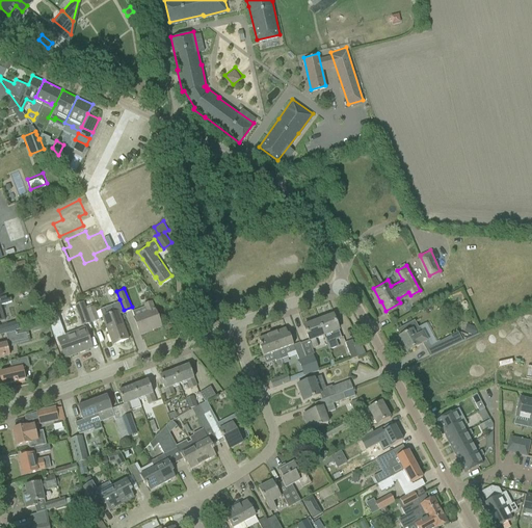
[(0,318),(5,317),(0,302),(7,300),(11,299),(10,295),(7,297),(6,294),(0,295),(0,318)]
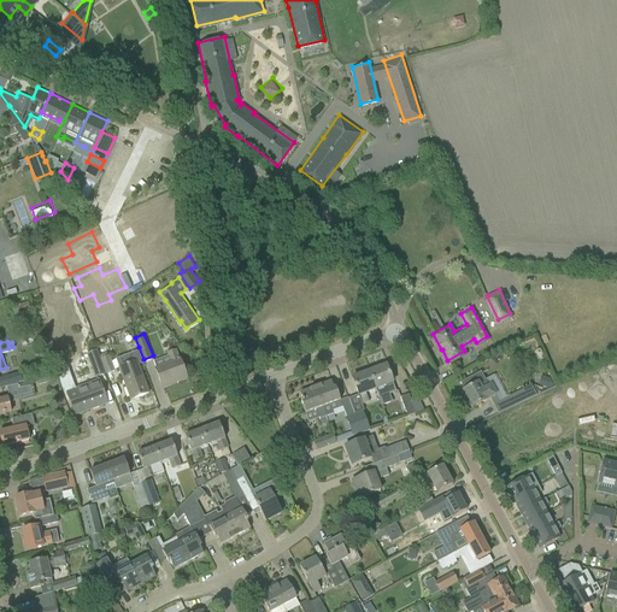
[(87,351),(94,374),(106,370),(100,355),(97,347),(87,351)]
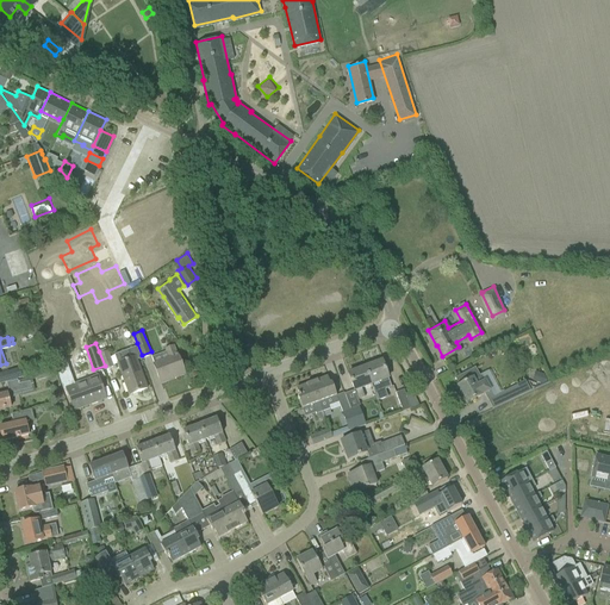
[(142,355),(137,343),(132,345),(135,354),(117,361),(125,381),(129,392),(148,385),(147,385),(143,374),(137,356),(142,355)]
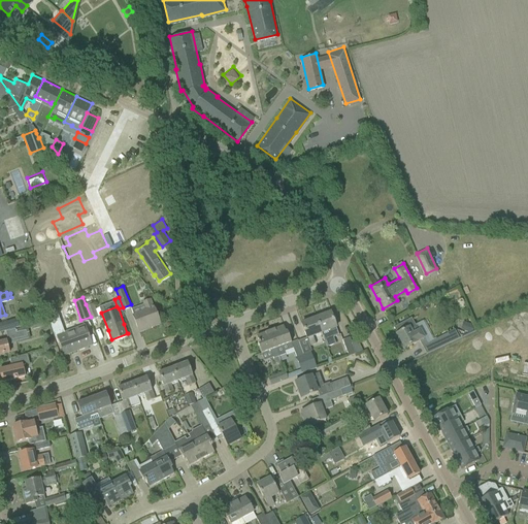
[(145,308),(133,313),(135,318),(138,327),(152,323),(152,324),(160,321),(154,305),(151,297),(142,299),(143,302),(145,308)]
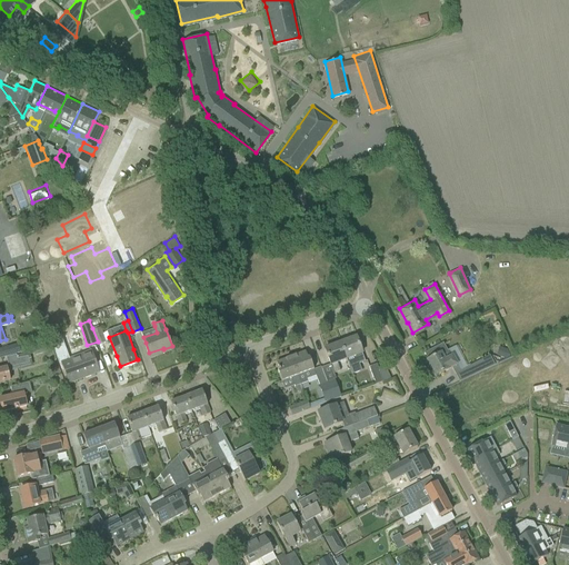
[(93,328),(98,342),(106,339),(100,326),(93,328)]
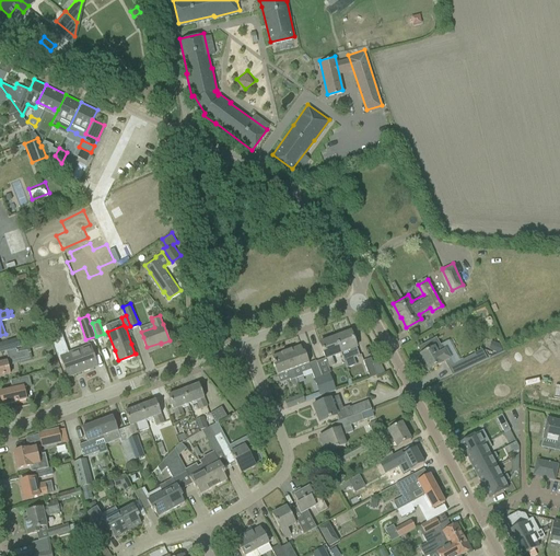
[(60,328),(50,333),(58,356),(61,356),(65,362),(68,373),(70,372),(96,362),(93,351),(90,344),(70,351),(68,351),(67,348),(60,328)]
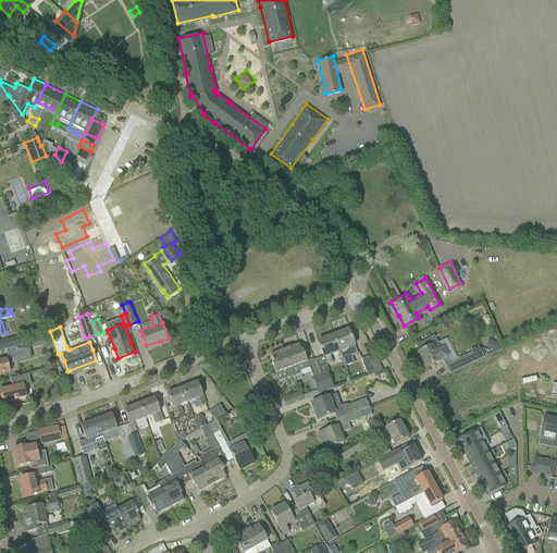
[(348,328),(333,333),(339,348),(348,345),(351,353),(357,351),(348,328)]
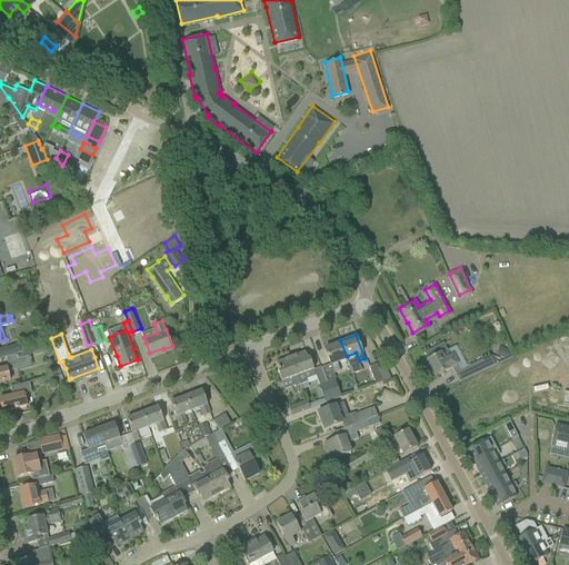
[(433,345),(425,350),(428,357),(427,358),(436,374),(453,364),(460,378),(495,363),(490,353),(460,368),(457,362),(449,347),(448,348),(443,339),(433,345)]
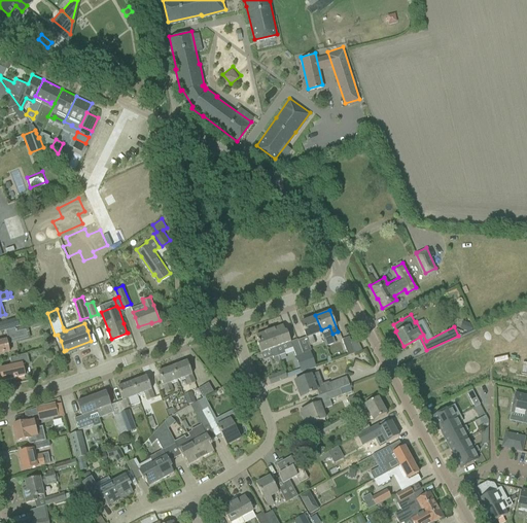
[(321,329),(315,315),(301,320),(309,343),(315,341),(312,333),(321,329)]
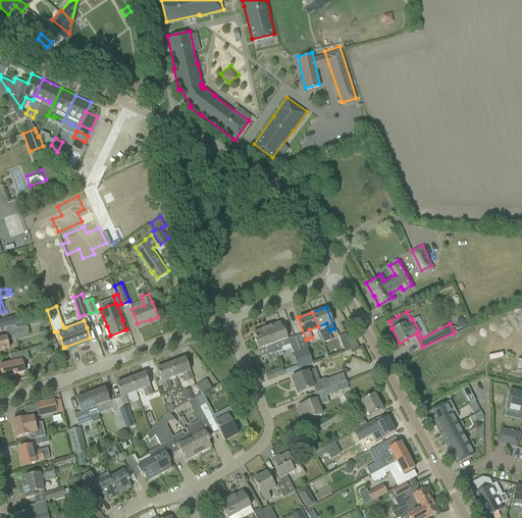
[(4,317),(5,324),(19,321),(18,314),(4,317)]
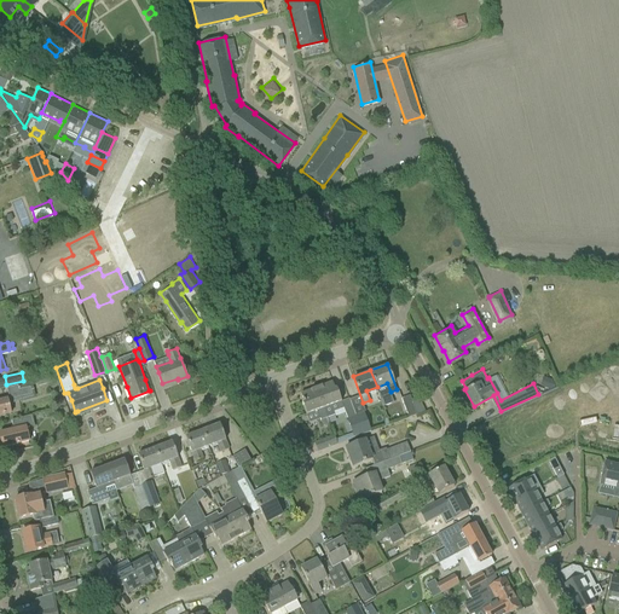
[(547,375),(544,384),(548,386),(554,382),(551,376),(547,375)]
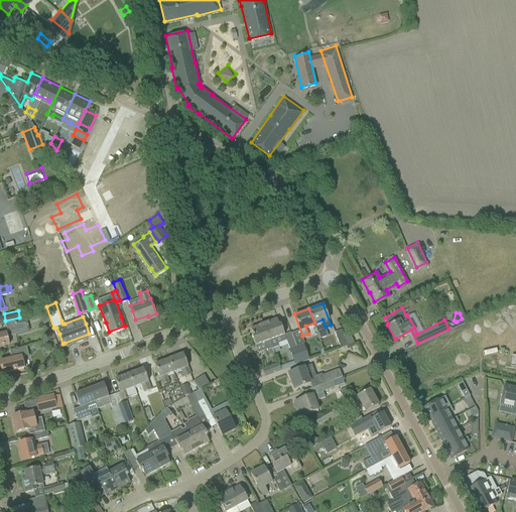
[(277,315),(264,321),(273,346),(279,344),(278,341),(286,338),(280,322),(279,323),(277,315)]
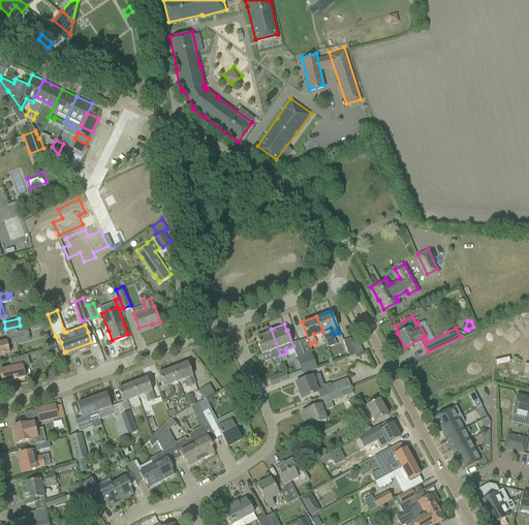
[(25,329),(16,331),(14,328),(5,330),(8,339),(27,334),(25,329)]
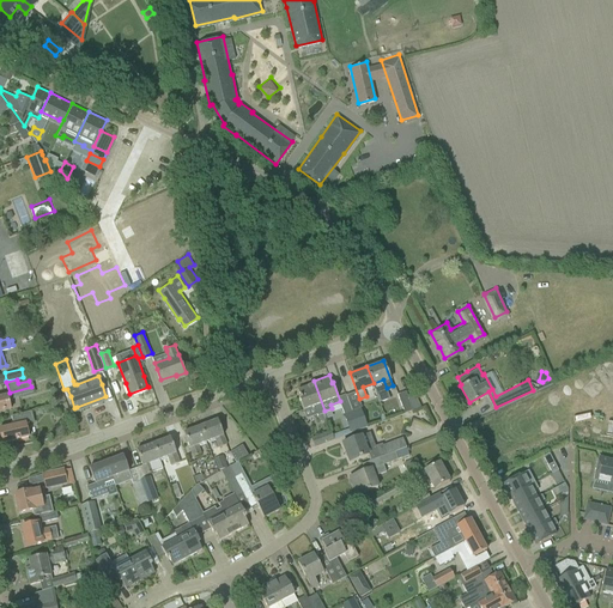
[(325,411),(314,381),(298,387),(301,394),(299,395),(303,407),(314,403),(317,413),(325,411)]
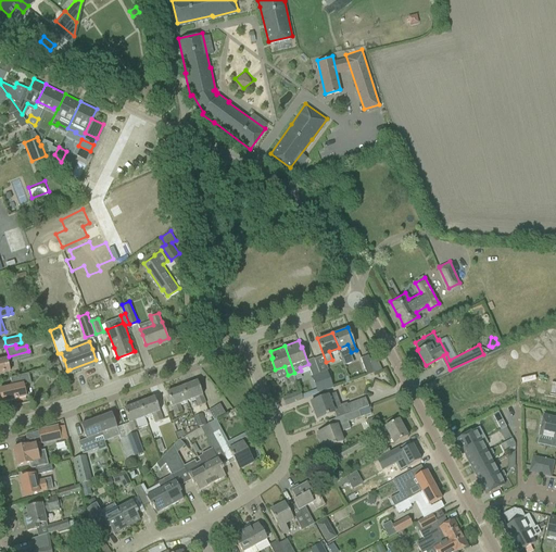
[(375,369),(368,352),(361,355),(367,373),(375,369)]
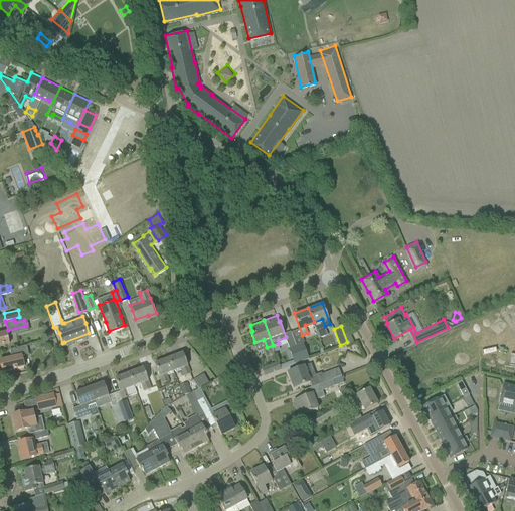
[(347,340),(352,339),(348,327),(343,328),(347,340)]
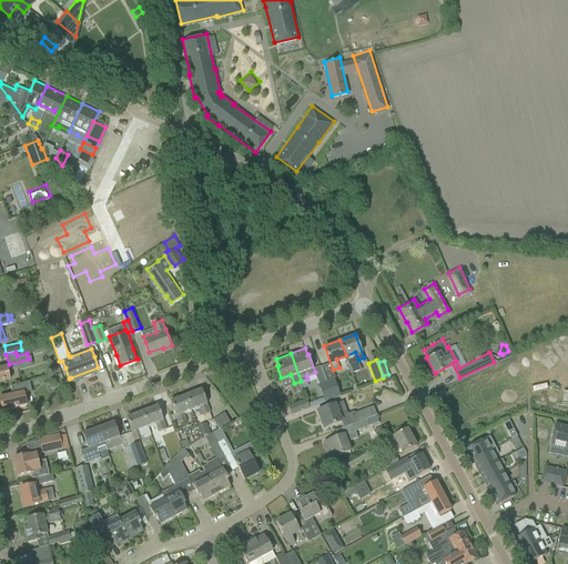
[(0,365),(0,379),(10,378),(7,364),(0,365)]
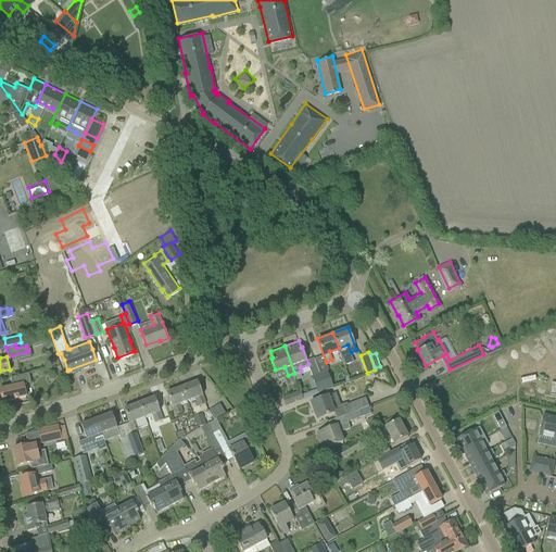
[(327,367),(319,371),(326,388),(333,385),(327,367)]
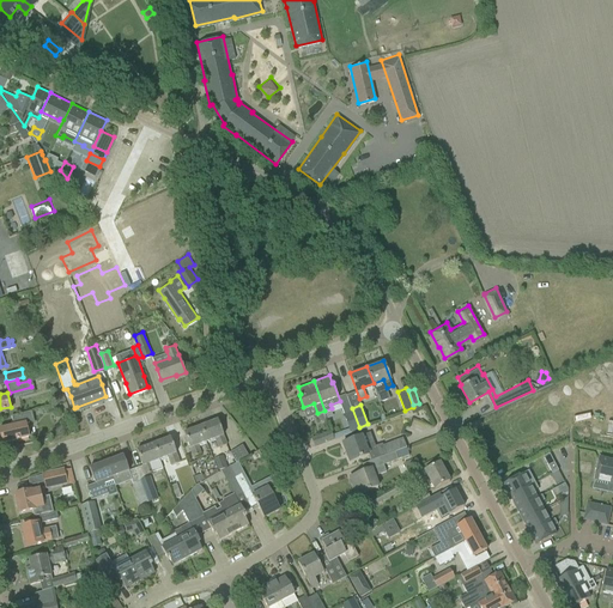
[(13,423),(0,425),(0,430),(2,441),(29,435),(25,420),(34,419),(32,408),(23,411),(11,413),(13,423)]
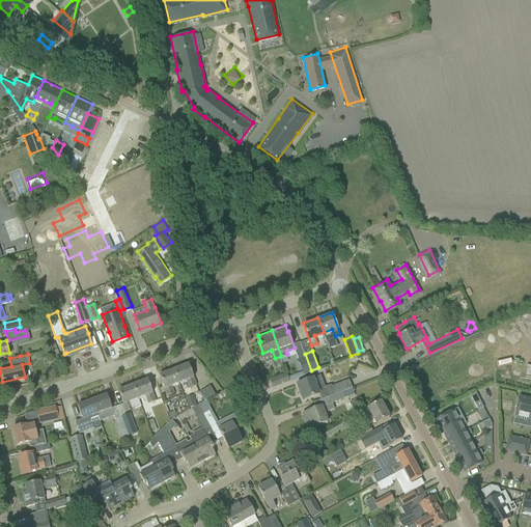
[(311,370),(305,354),(298,356),(304,372),(311,370)]
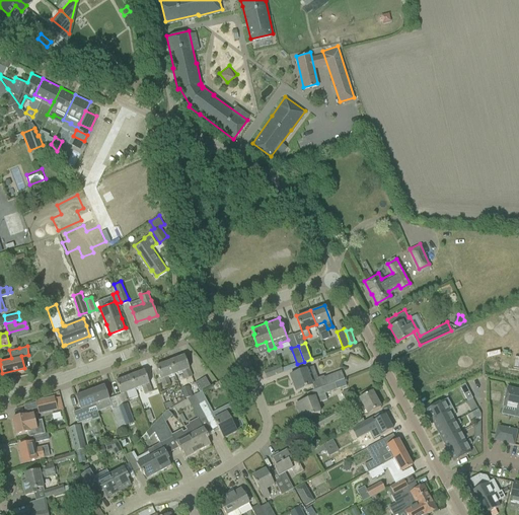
[(184,353),(170,358),(174,371),(182,369),(186,376),(192,374),(184,353)]
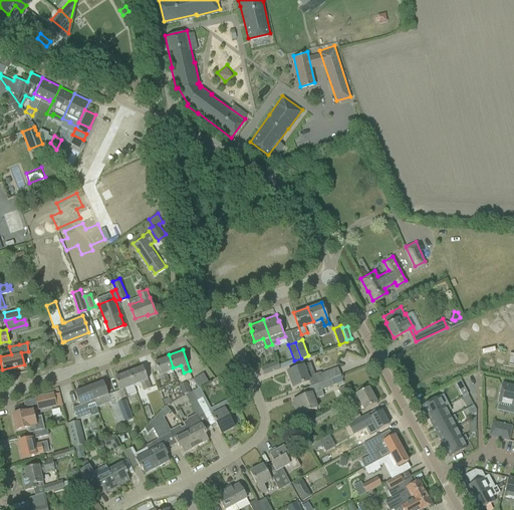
[(173,367),(169,354),(155,360),(158,369),(159,373),(160,373),(162,380),(169,378),(166,370),(173,367)]
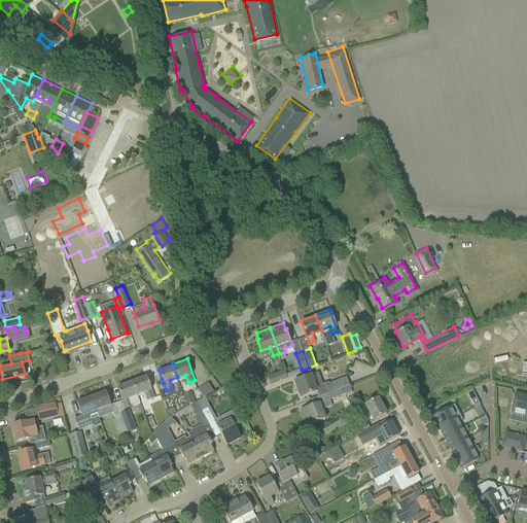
[(268,375),(271,382),(287,375),(284,368),(268,375)]
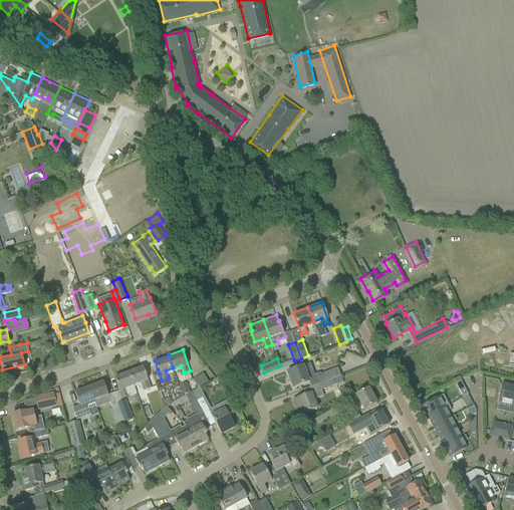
[(296,365),(287,369),(293,386),(302,381),(308,379),(310,384),(312,384),(315,381),(331,376),(341,372),(337,364),(321,371),(320,370),(314,371),(307,374),(303,363),(296,365)]
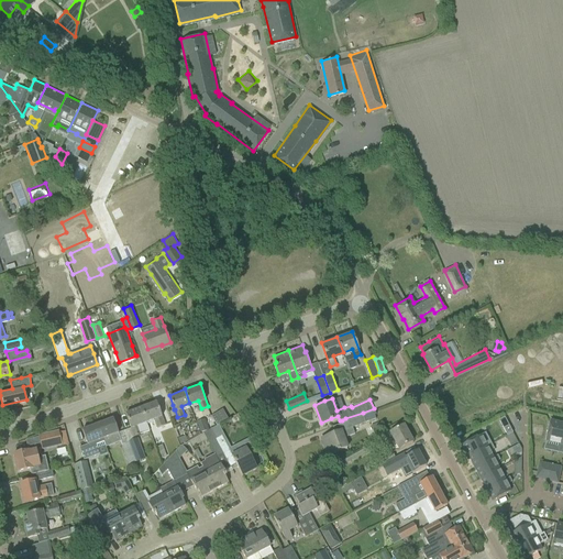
[(156,399),(141,405),(146,419),(154,416),(157,425),(165,422),(162,414),(156,399)]
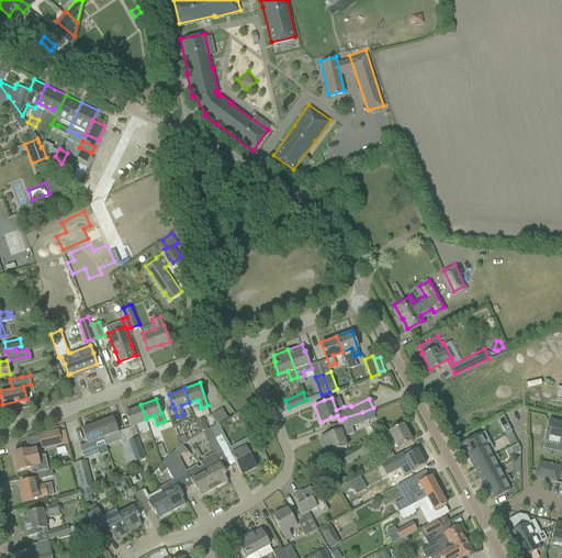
[(211,412),(215,420),(233,410),(227,400),(222,403),(223,405),(211,412)]
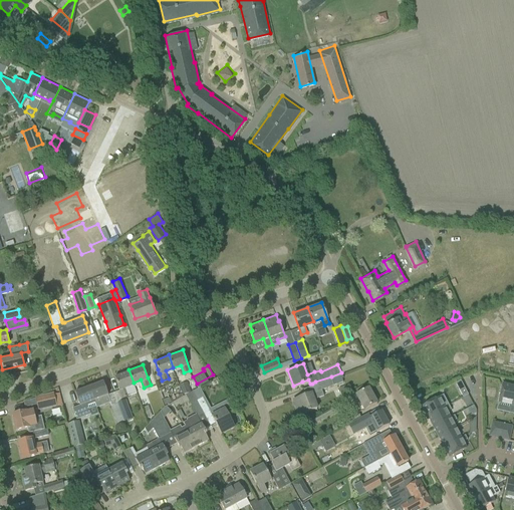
[(134,383),(129,369),(114,374),(119,388),(122,396),(137,391),(134,383)]
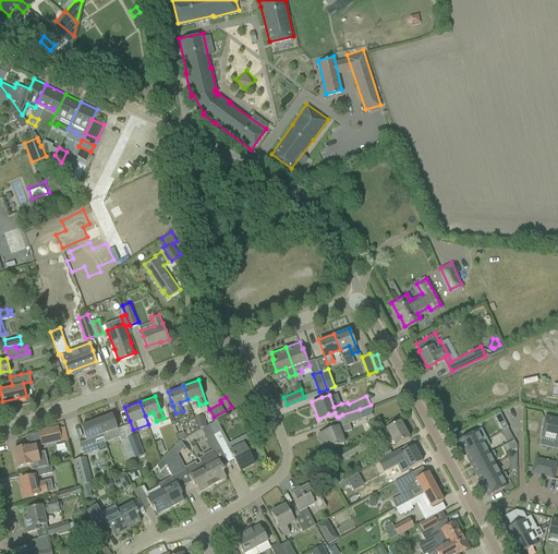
[(342,414),(339,417),(342,423),(362,416),(373,412),(371,405),(360,409),(342,414)]
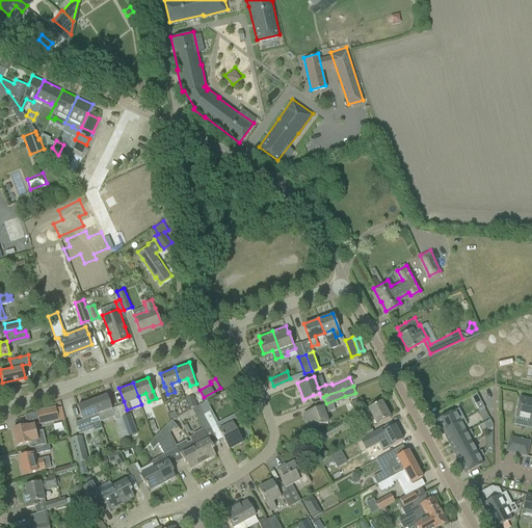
[(477,391),(471,394),(475,400),(480,397),(477,391)]
